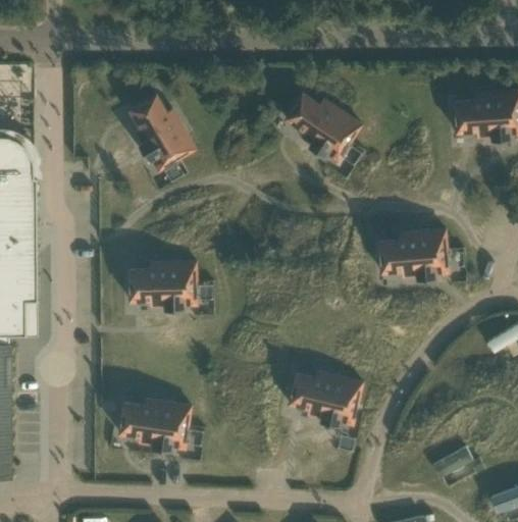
[(517,134),(517,88),(470,92),(471,98),(450,100),(452,133),(472,132),(473,138),(517,134)]
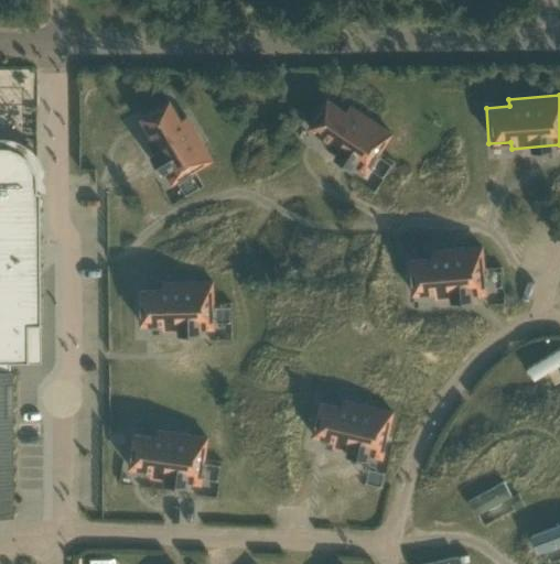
[(342,110),(322,97),(302,128),(322,140),(318,145),(362,174),(388,133),(345,105),(342,110)]
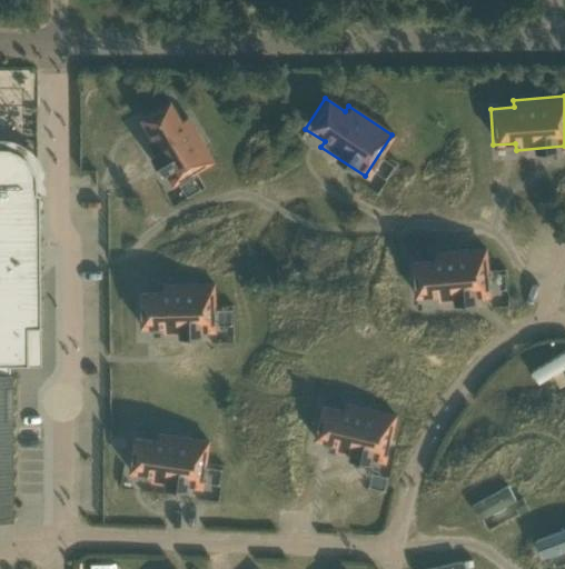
[(179,120),(167,100),(136,119),(148,138),(142,141),(149,153),(146,156),(158,175),(160,173),(169,187),(211,161),(184,117),(179,120)]
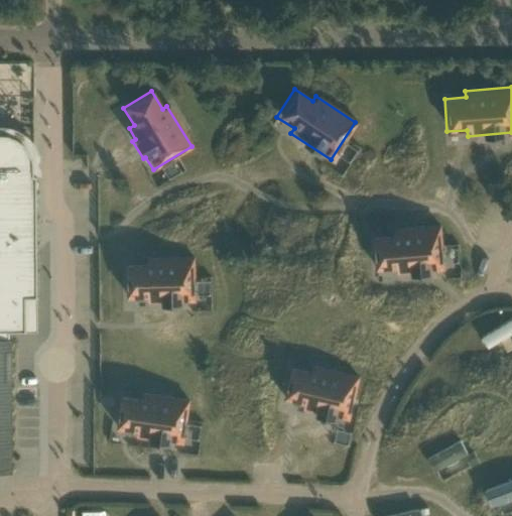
[(33,331),(32,143),(0,143),(0,472),(7,472),(6,331),(33,331)]
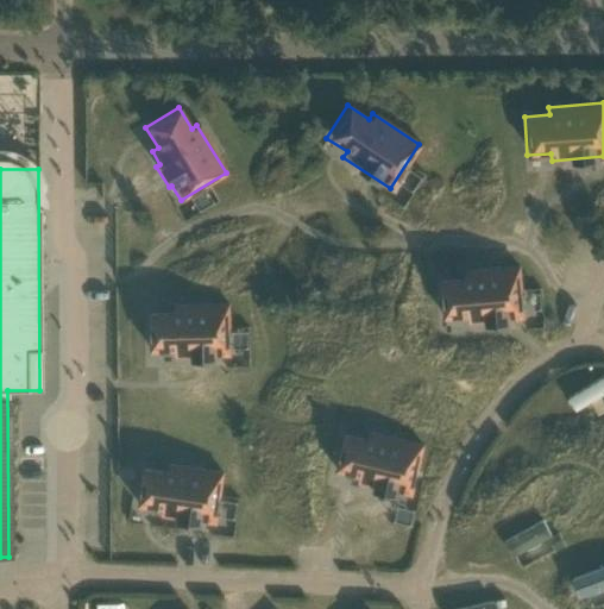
[(521,319),(516,265),(460,270),(461,277),(436,280),(440,319),(465,316),(465,324),(521,319)]
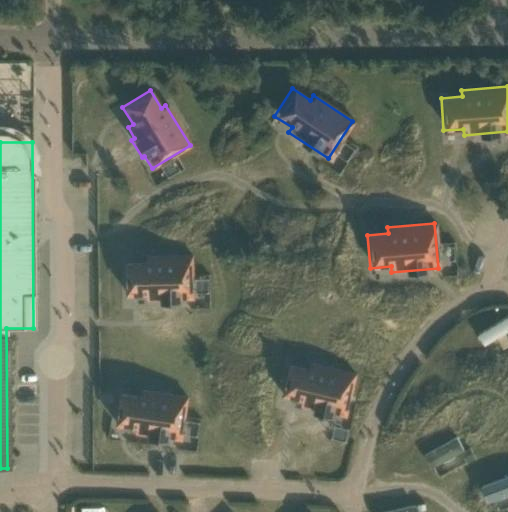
[(191,299),(190,254),(143,255),(143,262),(123,262),(123,295),(143,294),(143,300),(191,299)]
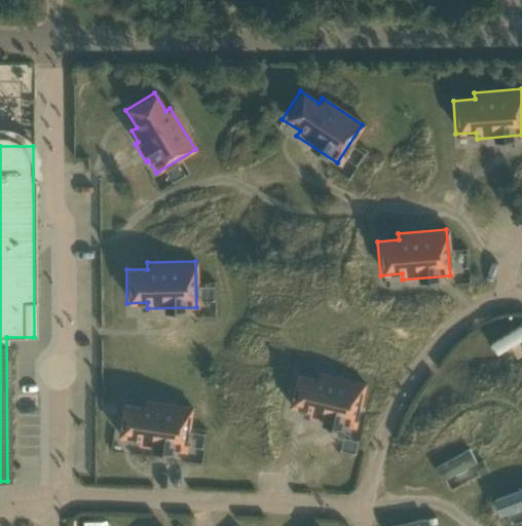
[(521,338),(521,326),(521,324),(486,347),(493,359),(521,338)]
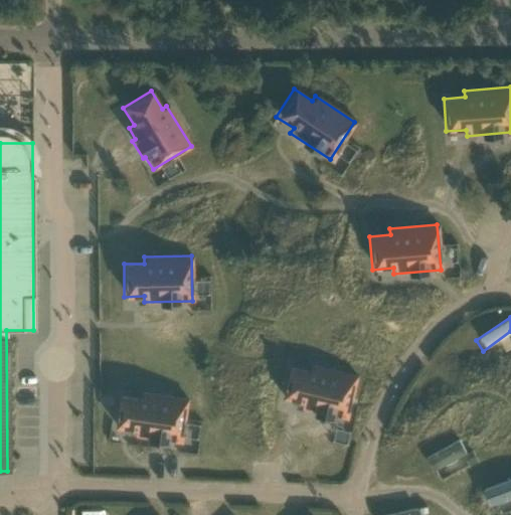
[(354,374),(310,365),(309,370),(287,365),(280,398),(301,402),(299,409),(345,418),(354,374)]
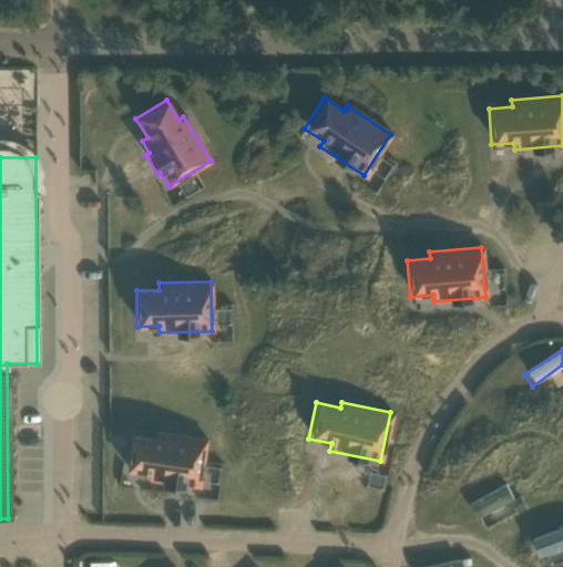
[(205,439),(153,431),(152,437),(130,434),(124,471),(146,474),(145,480),(161,482),(161,485),(183,488),(184,486),(197,487),(205,439)]
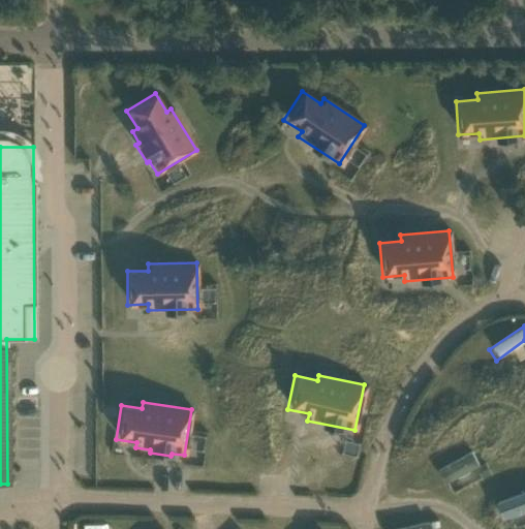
[(469,454),(433,472),(441,488),(476,468),(469,454)]
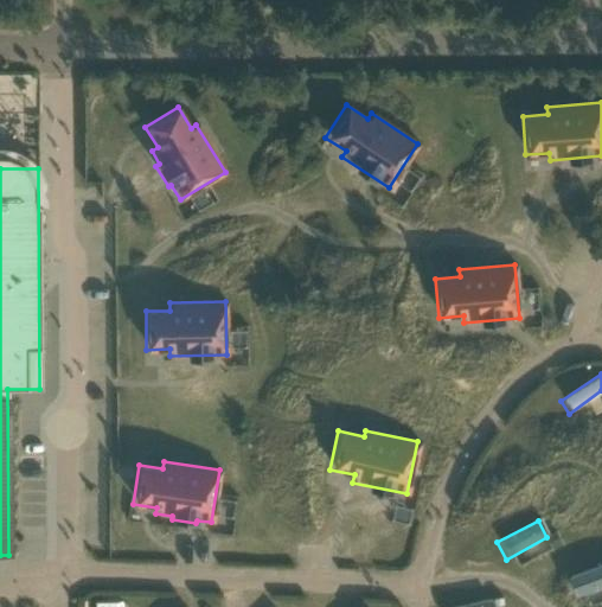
[(601,564),(564,580),(572,600),(601,588),(601,564)]
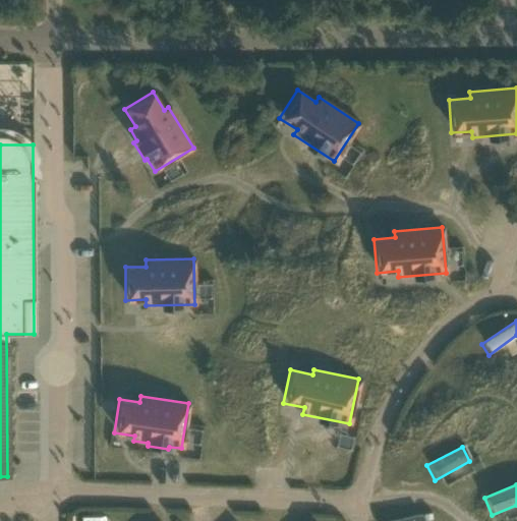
All buildings are outlined.
